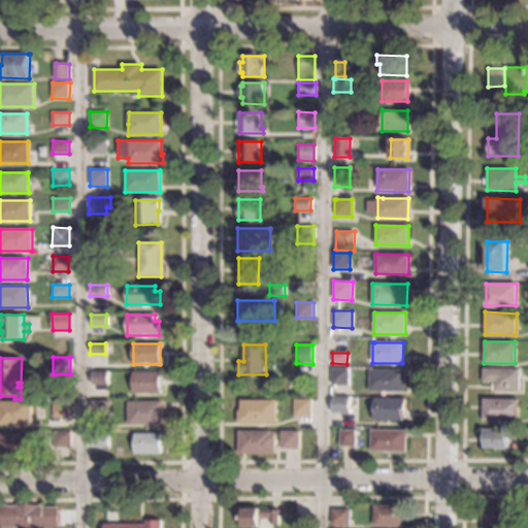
[(349,386),(332,386),(332,368),(349,369),(349,386)]
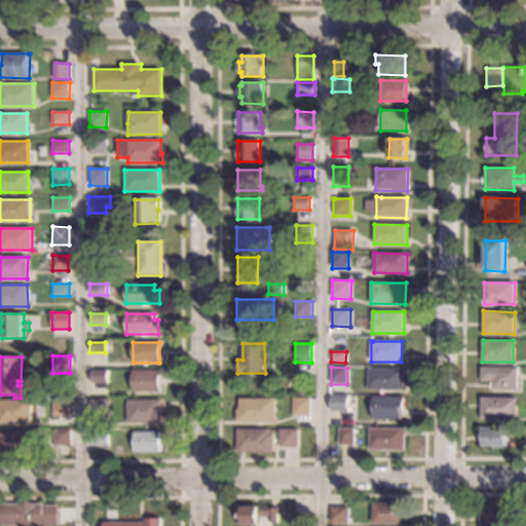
[(517,390),(492,390),(492,381),(481,381),(482,368),(518,368),(517,390)]
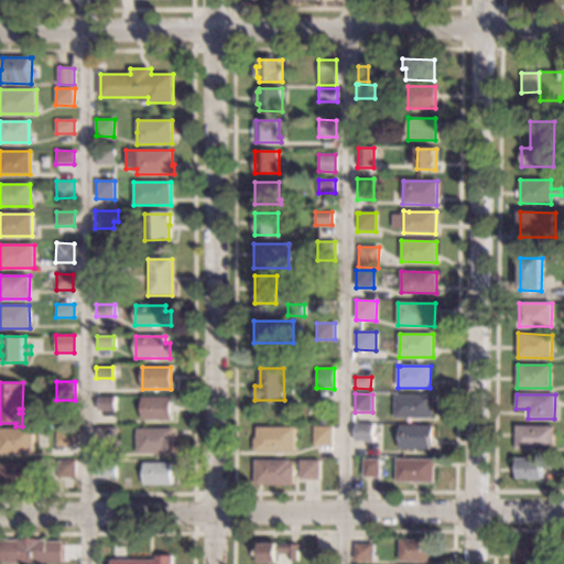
[(432,419),(394,418),(394,396),(397,396),(432,396),(432,419)]
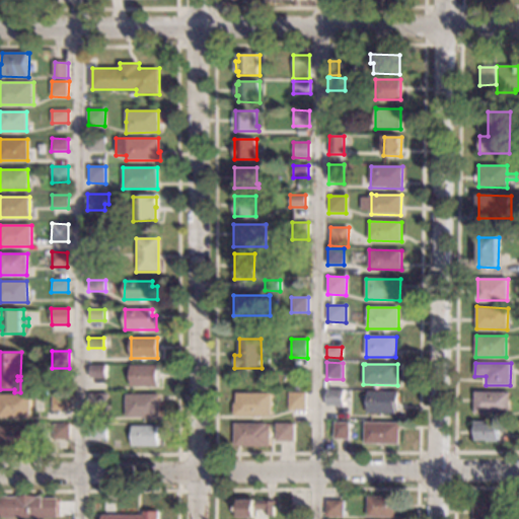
[(157,387),(131,386),(131,365),(157,366),(157,387)]
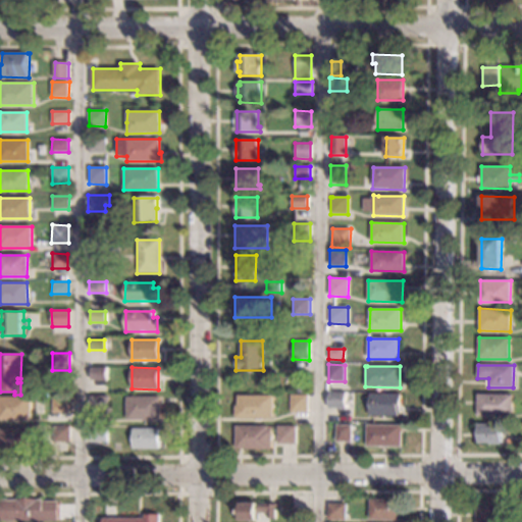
[(105,380),(90,380),(90,368),(105,368),(105,380)]
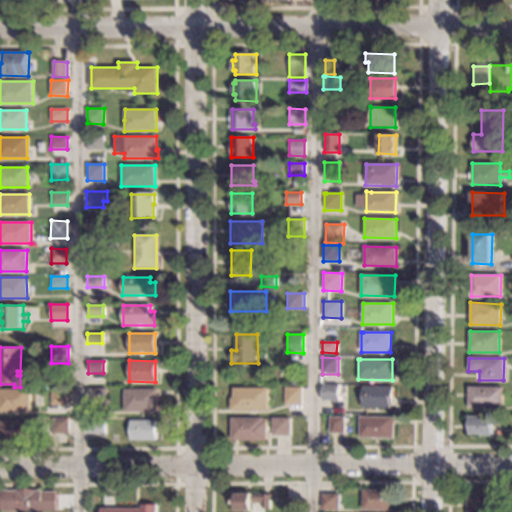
[(339,401),(322,401),(322,384),(339,385),(339,401)]
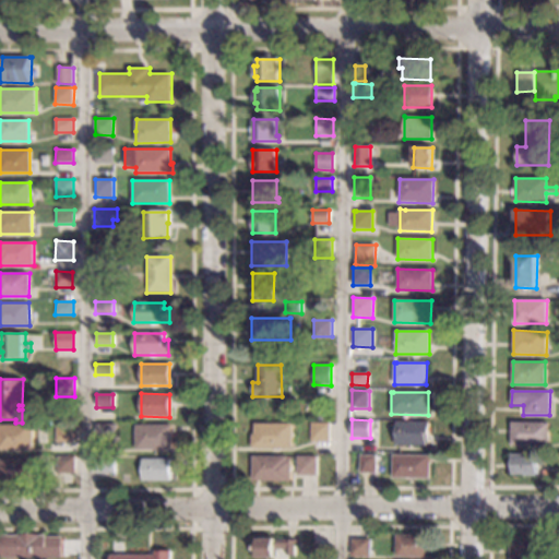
[(428,447),(396,445),(396,421),(429,421),(428,447)]
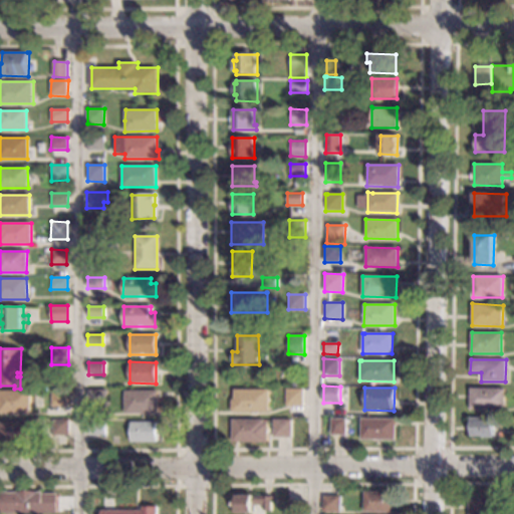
[(505,410),(470,410),(470,389),(505,389),(505,410)]
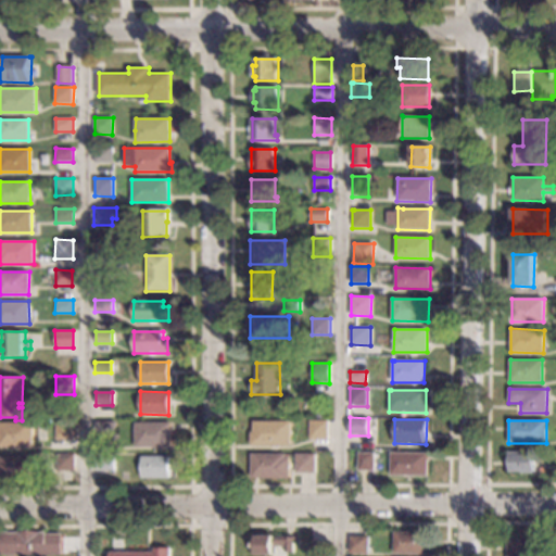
[(114,440),(93,440),(93,422),(114,421),(114,440)]
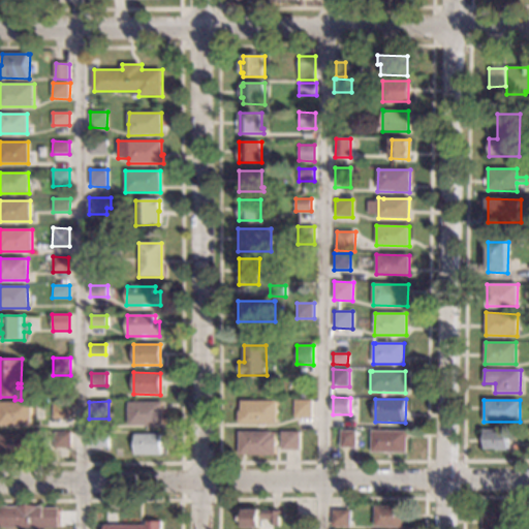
[(311,401),(311,418),(293,418),(293,401),(311,401)]
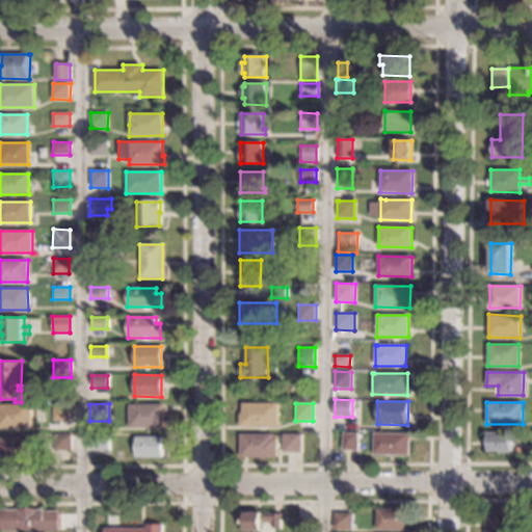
[(162,428),(128,428),(128,404),(162,404),(162,428)]
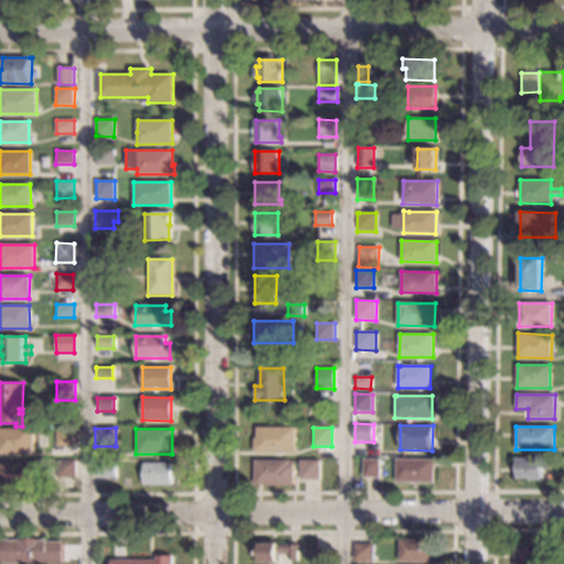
[(294,453),(253,452),(253,440),(257,440),(257,429),(294,429),(294,453)]
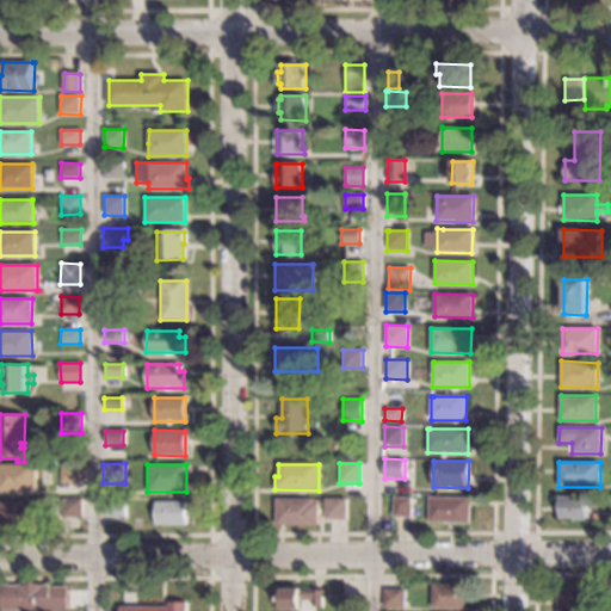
[(36,492),(0,492),(0,466),(36,466),(36,492)]
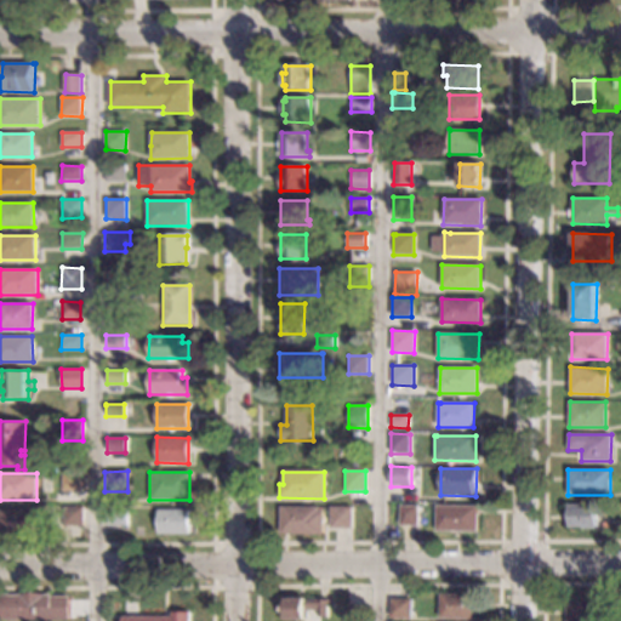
[(81,491),(62,491),(62,473),(81,473),(81,491)]
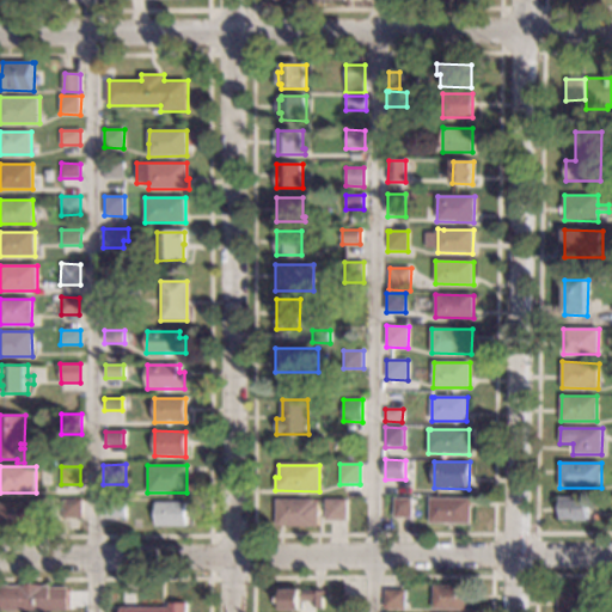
[(411,519),(393,519),(393,499),(411,499),(411,519)]
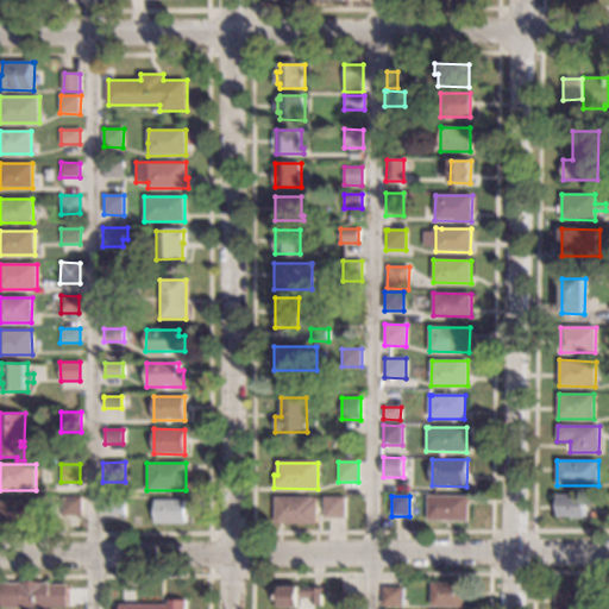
[(471,506),(468,506),(468,522),(426,521),(427,496),(471,496),(471,506)]
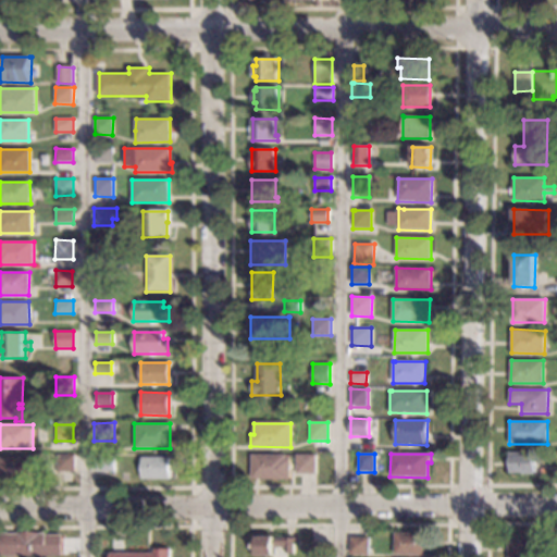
[(534,474),(510,473),(510,454),(534,454),(534,474)]
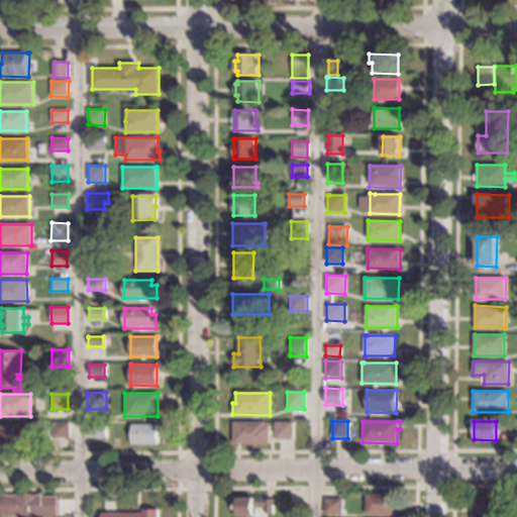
[(68,423),(68,438),(52,437),(52,422),(68,423)]
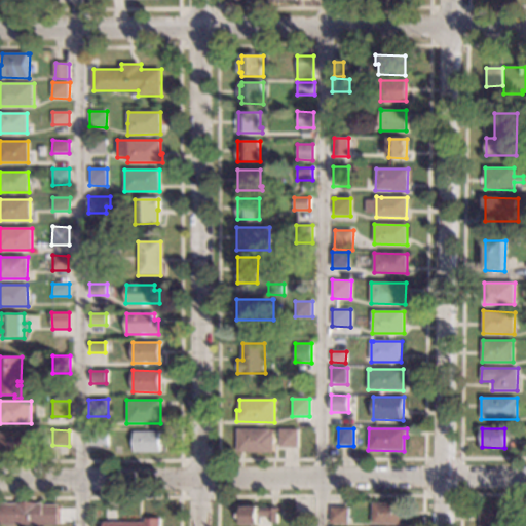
[(270,433),(273,433),(273,452),(237,452),(237,429),(270,429),(270,433)]
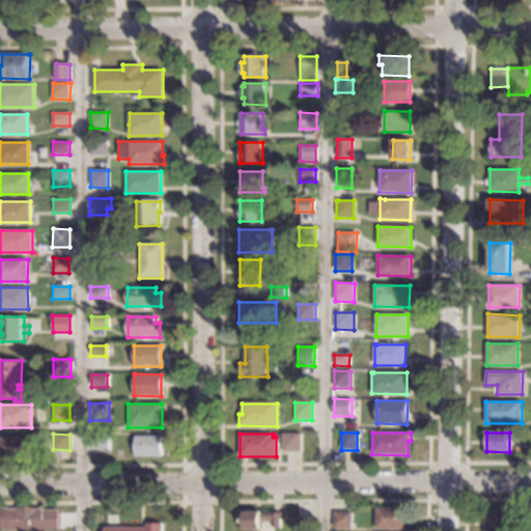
[(301,452),(282,452),(283,434),(300,434),(301,434),(301,452)]
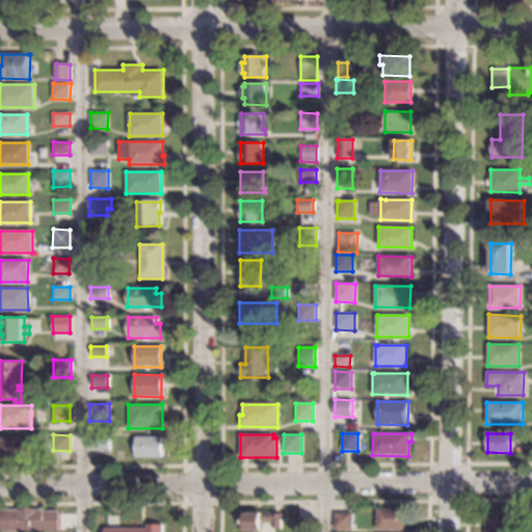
[(32,461),(14,461),(14,459),(0,459),(0,436),(32,436),(32,461)]
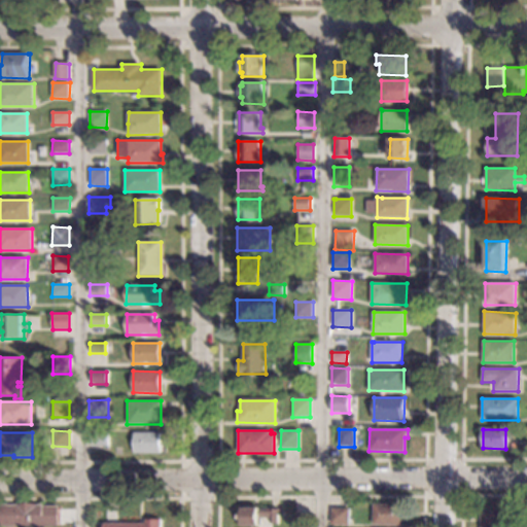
[(160,453),(133,453),(133,433),(160,433),(160,453)]
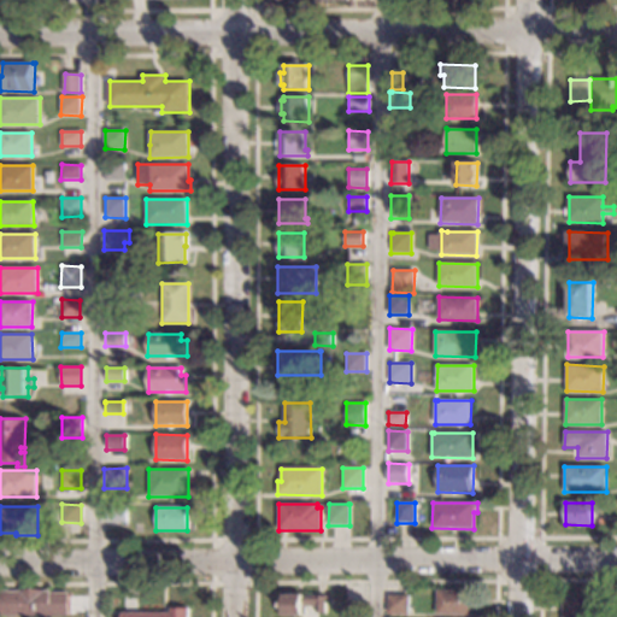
[(124,523),(106,523),(106,510),(124,510),(124,523)]
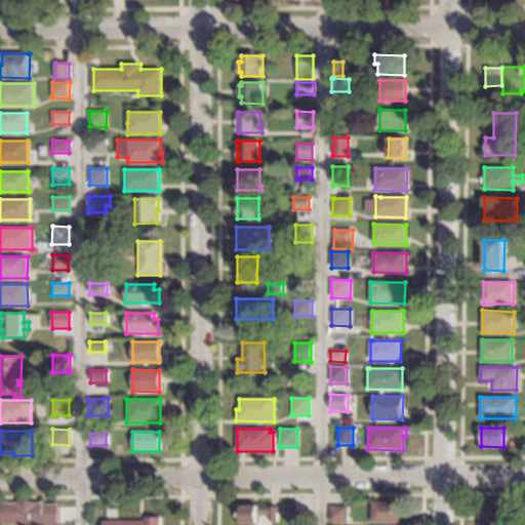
[(403,502),(403,523),(371,522),(372,501),(403,502)]
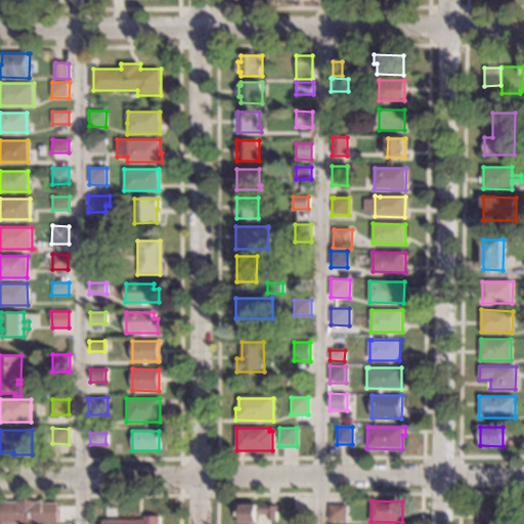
[(42,503),(58,503),(58,522),(0,522),(0,501),(42,501),(42,503)]
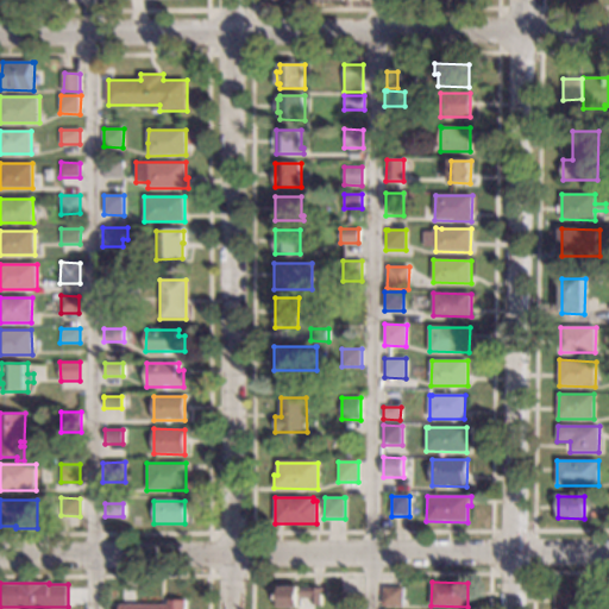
[(326,596),(321,596),(321,606),(313,606),(313,598),(301,598),(301,608),(280,608),(280,586),(326,588),(326,596)]
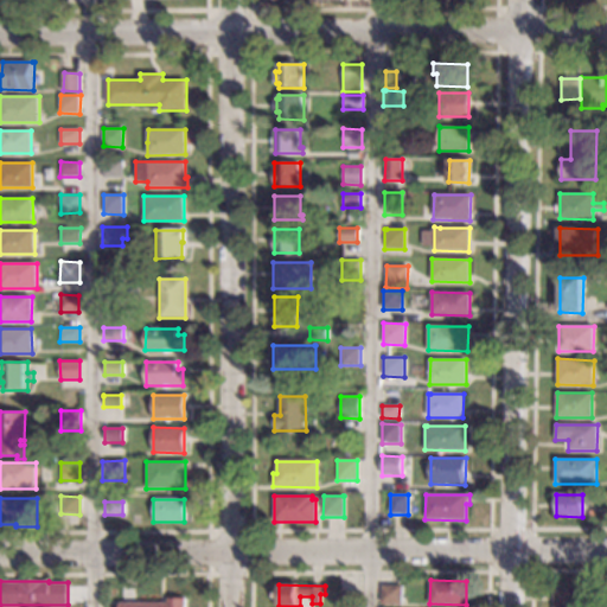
[(402,586),(402,605),(382,604),(382,585),(402,586)]
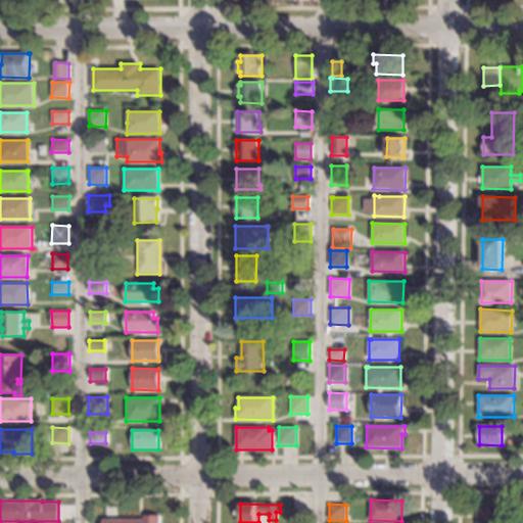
[(500,522),(477,522),(477,510),(500,510),(500,522)]
